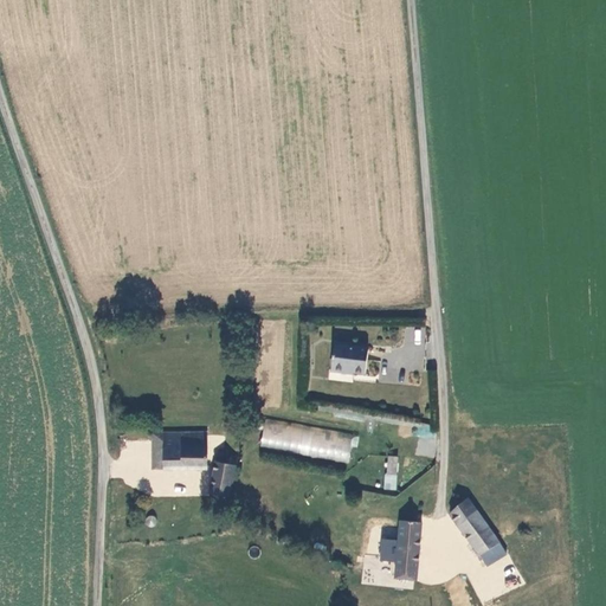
[(425,329),(414,328),(414,343),(424,343),(425,329)]
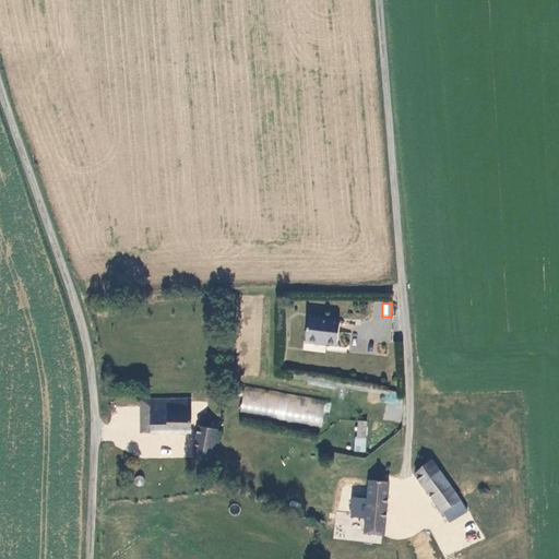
[(341,320),(309,316),(307,340),(318,341),(319,339),(339,341),(341,320)]
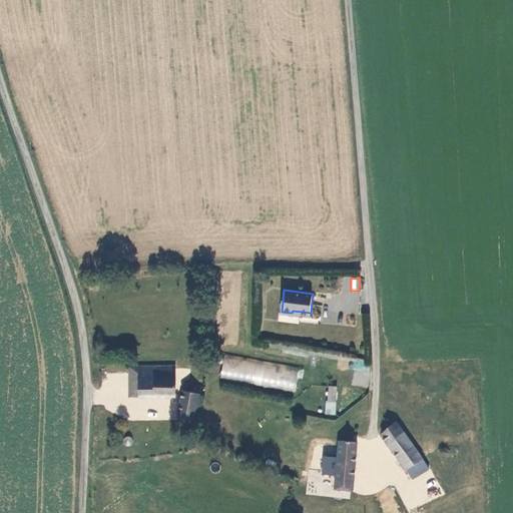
[(223,357),(220,381),(296,390),(297,379),(302,379),(304,366),(223,357)]
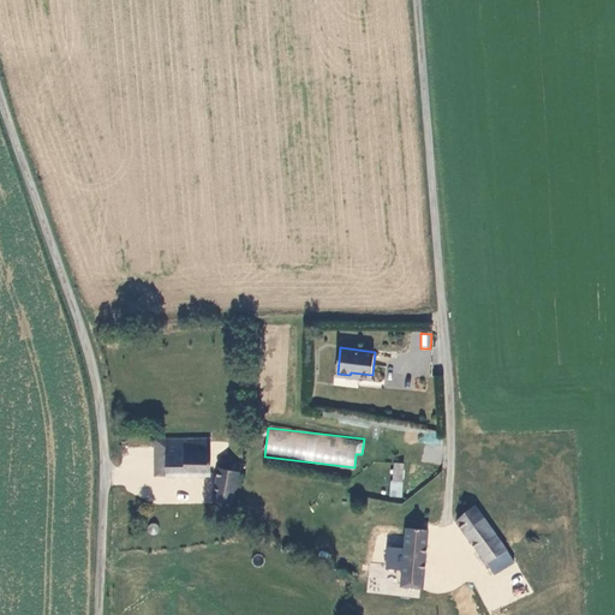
[(436,443),(437,430),(421,430),(421,442),(436,443)]
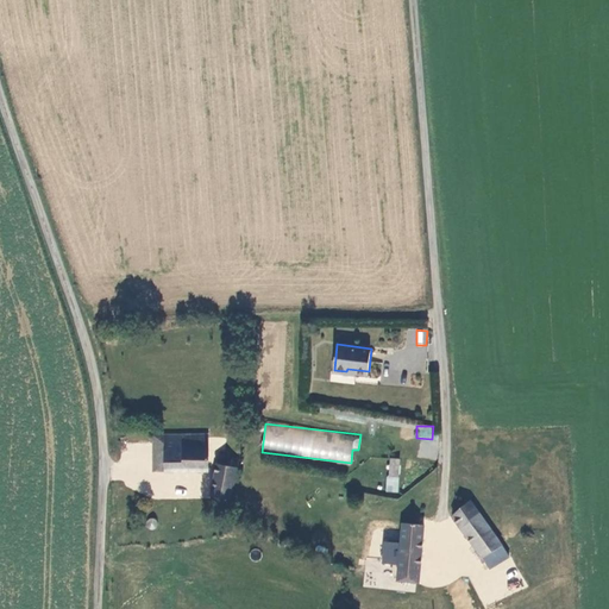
[(161,435),(162,475),(173,475),(174,435),(161,435)]
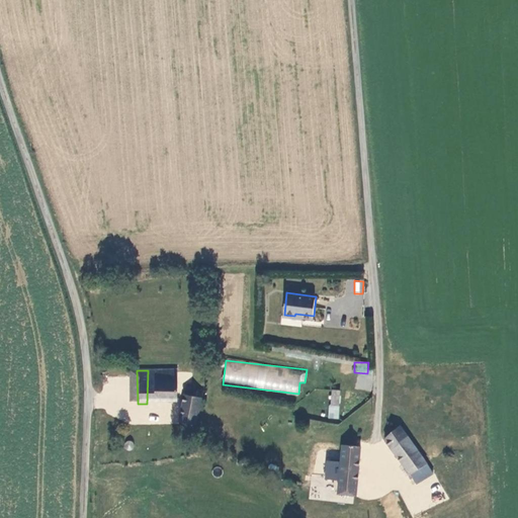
[(183,393),(182,370),(170,371),(148,370),(147,404),(183,404),(183,393)]
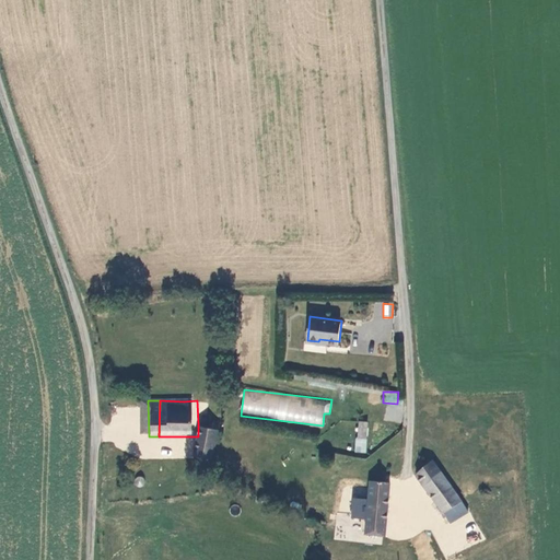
[(218,462),(228,423),(224,422),(209,419),(207,426),(198,459),(213,464),(213,461),(218,462)]
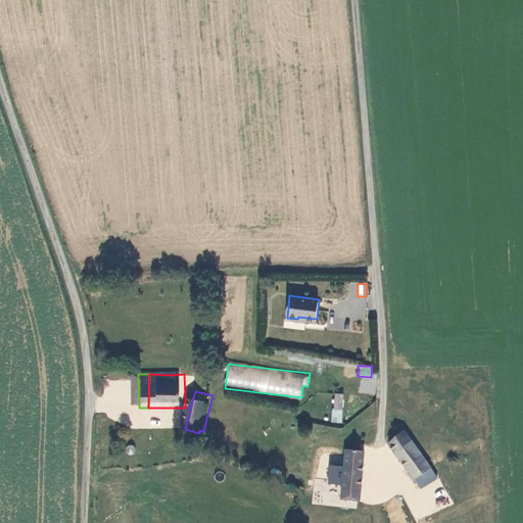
[(346,395),(337,395),(336,410),(345,411),(346,395)]
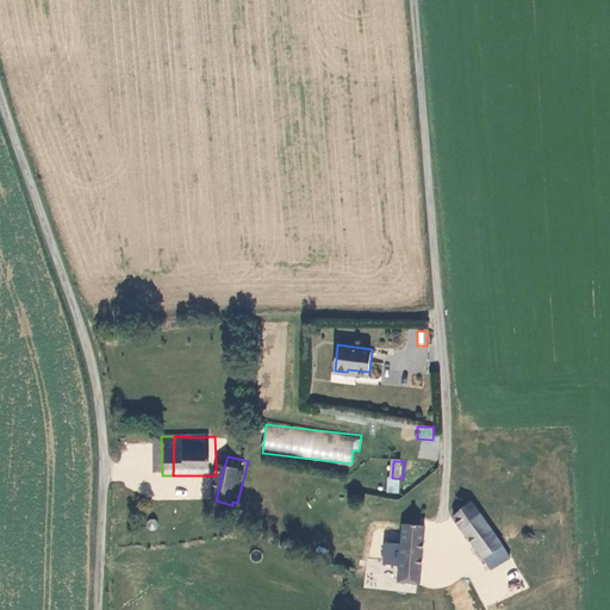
[(391,490),(403,490),(403,479),(392,478),(391,490)]
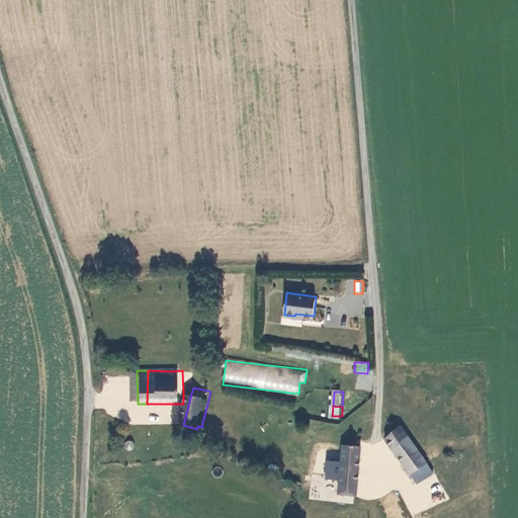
[(409,469),(425,458),(399,426),(382,438),(409,469)]
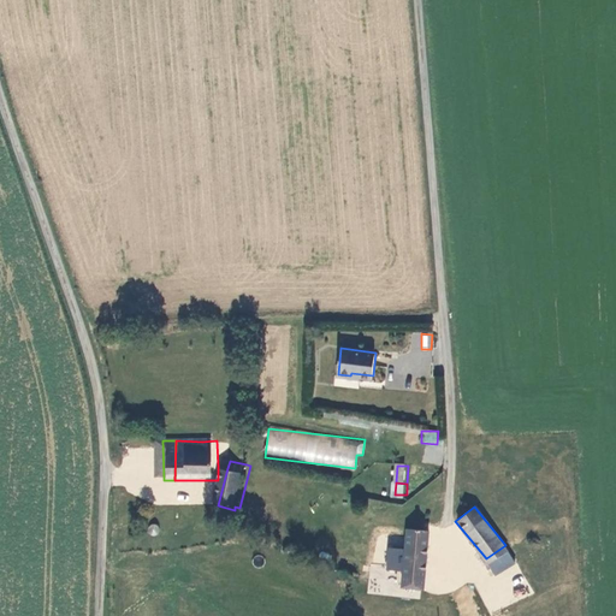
[(169,525),(167,522),(164,520),(160,520),(157,521),(155,525),(155,528),(157,532),(160,534),(164,534),(167,533),(169,528),(169,525)]
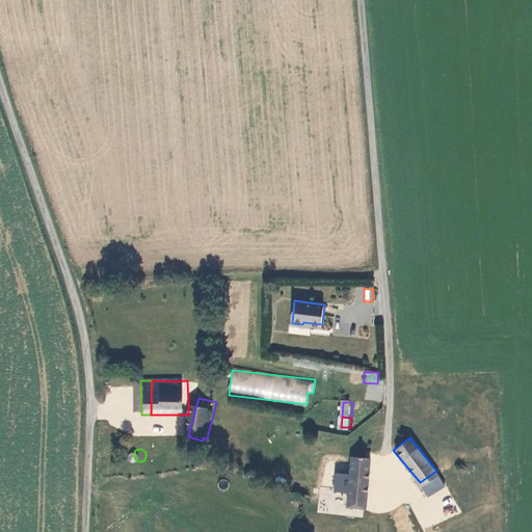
[(350,454),(345,506),(365,508),(369,456),(350,454)]
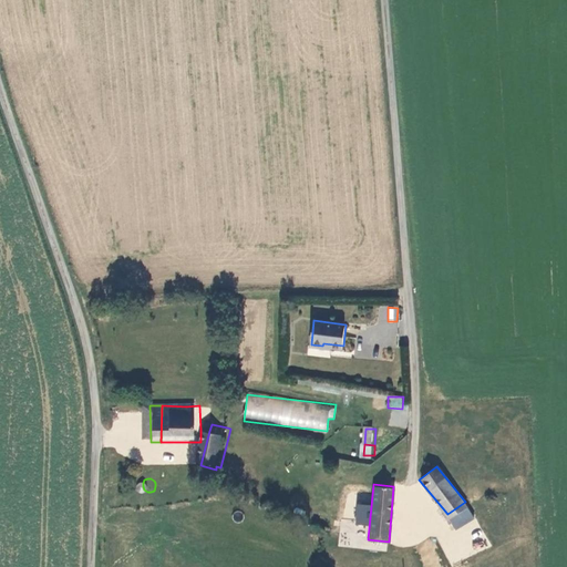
[(474,513),(465,502),(447,514),(456,526),(474,513)]
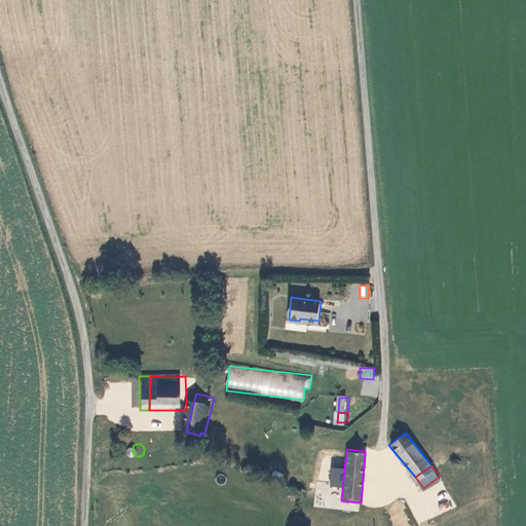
[(215,482),(223,484),(225,476),(218,474),(215,482)]
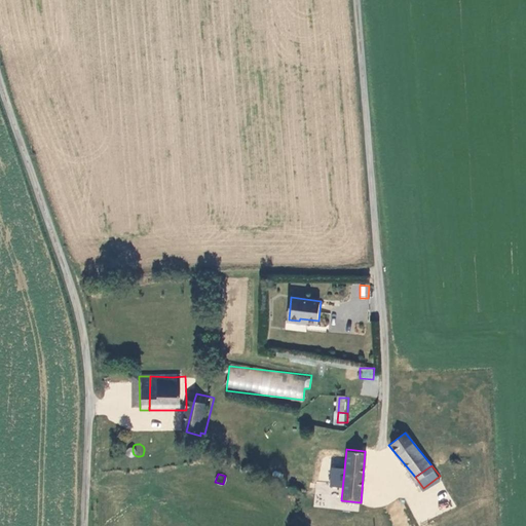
[(397,525),(417,525),(401,493),(384,501),(397,525)]
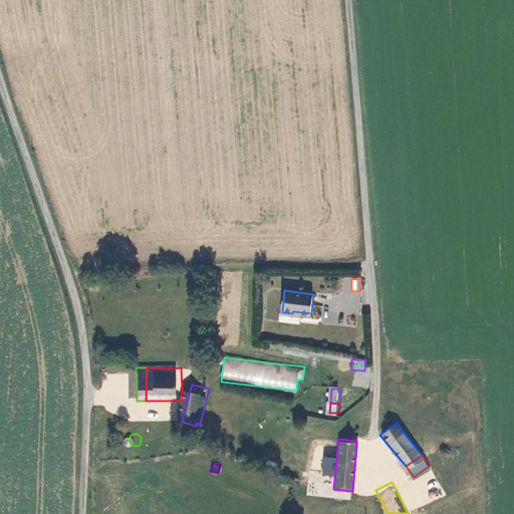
[(355,513),(365,513),(368,510),(356,505),(352,512),(355,513)]
